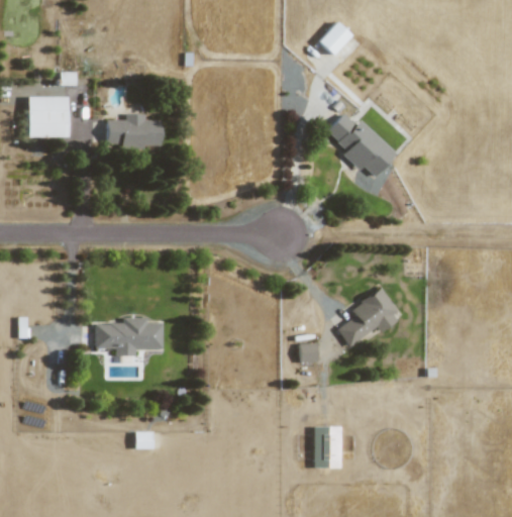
[(352,34),(337,21),(319,41),(333,55),(352,34)]
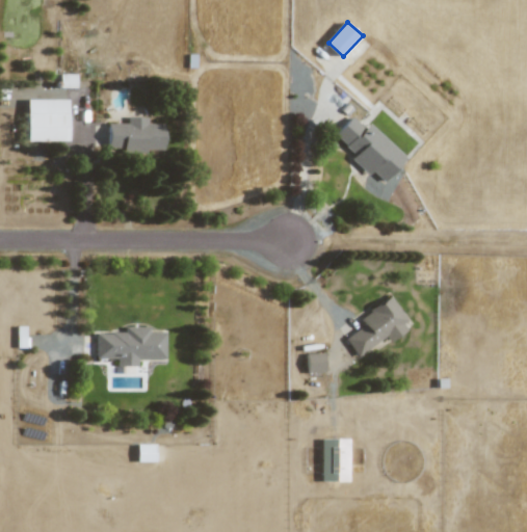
[(80,74),(64,74),(63,87),(79,87),(80,74)]
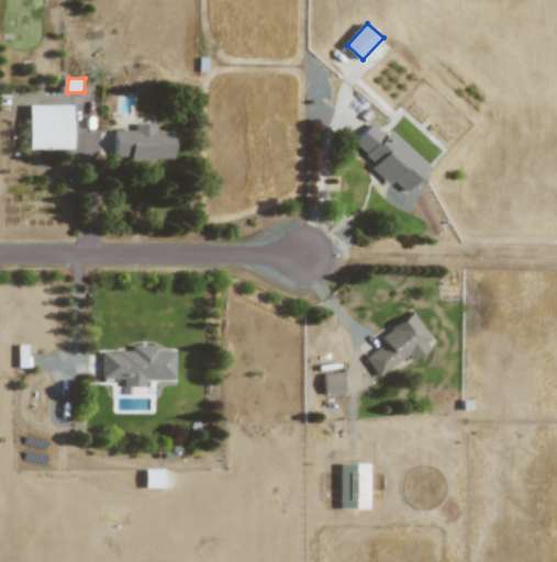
[(74,104),(31,105),(31,148),(75,148),(74,104)]
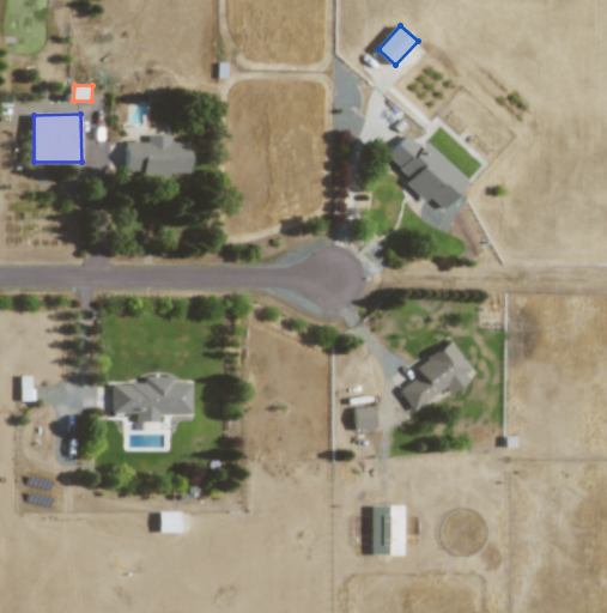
[(128,170),(146,171),(146,174),(192,175),(193,143),(174,141),(174,135),(151,134),(150,141),(128,141),(128,170)]
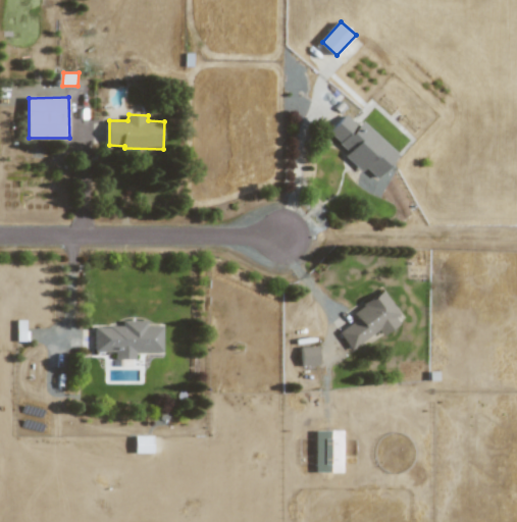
[(402,154),(364,120),(360,125),(348,114),(330,133),(352,151),(349,154),(378,180),(402,154)]
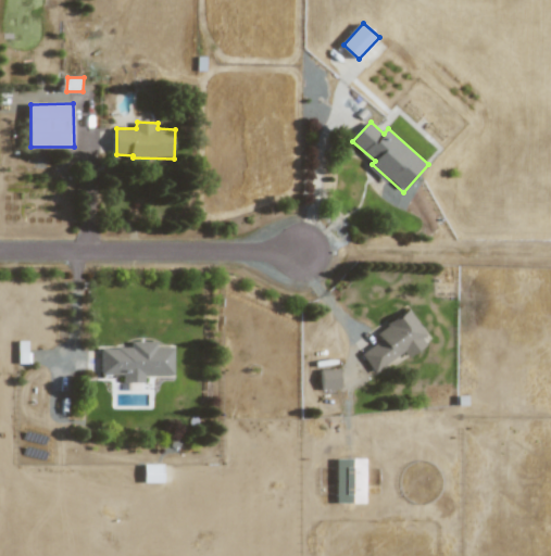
[(407,352),(411,357),(433,342),(410,310),(378,332),(384,339),(363,354),(377,373),(407,352)]
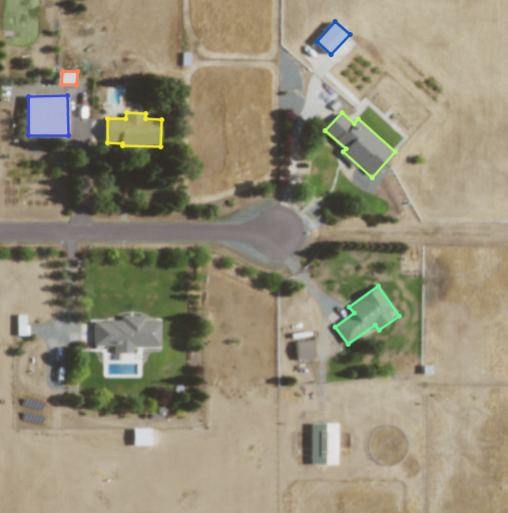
[(19,336),(28,336),(29,315),(19,315),(19,336)]
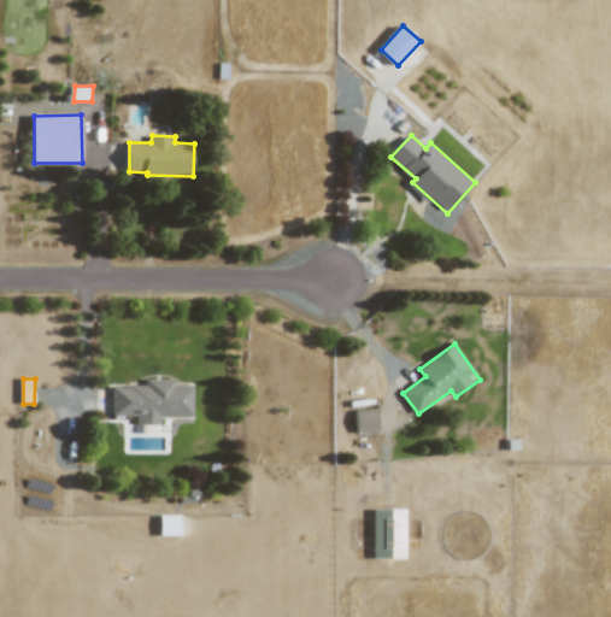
[(195,386),(175,385),(175,378),(148,378),(148,386),(116,386),(115,416),(140,416),(140,424),(163,424),(163,416),(195,416),(195,386)]
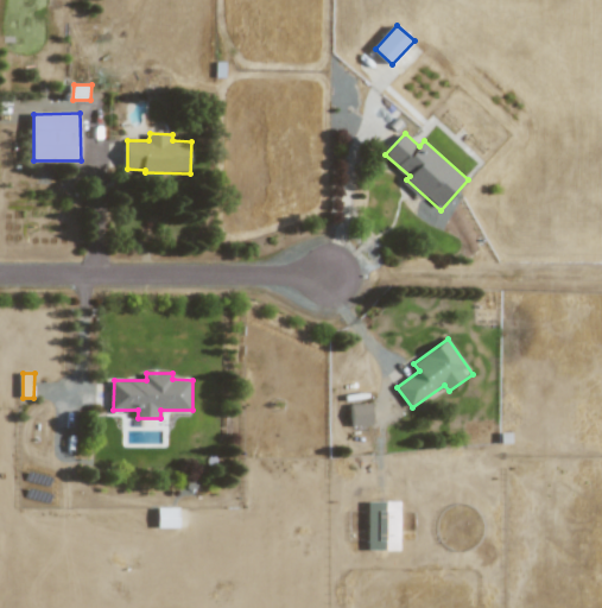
[(352,404),(353,426),(374,425),(373,403),(352,404)]
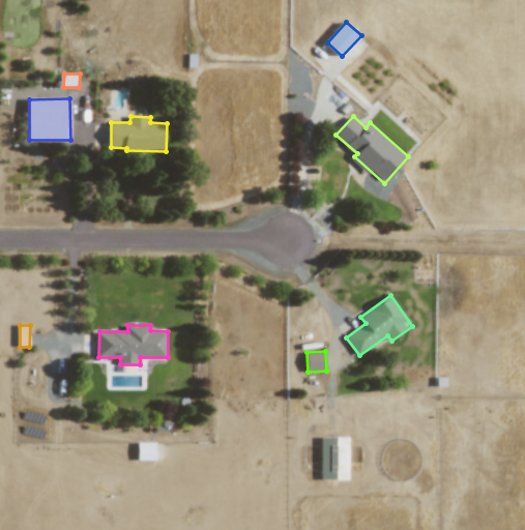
[(350,437),(322,437),(323,479),(350,479),(350,437)]
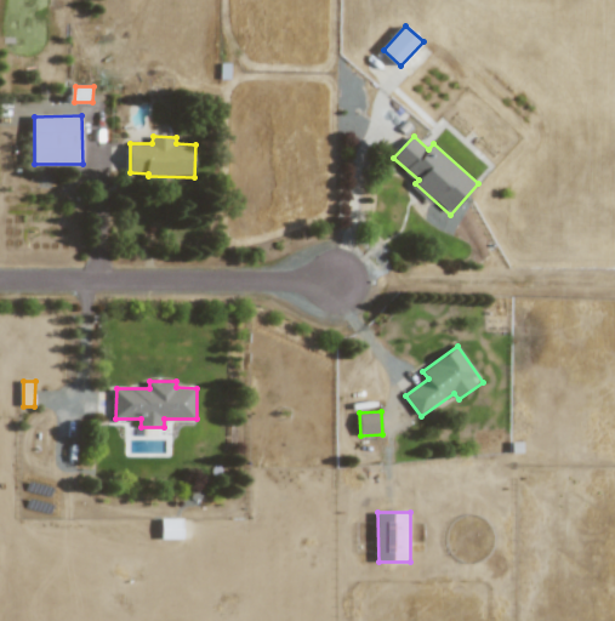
[(184,539),(184,518),(164,519),(164,539),(184,539)]
